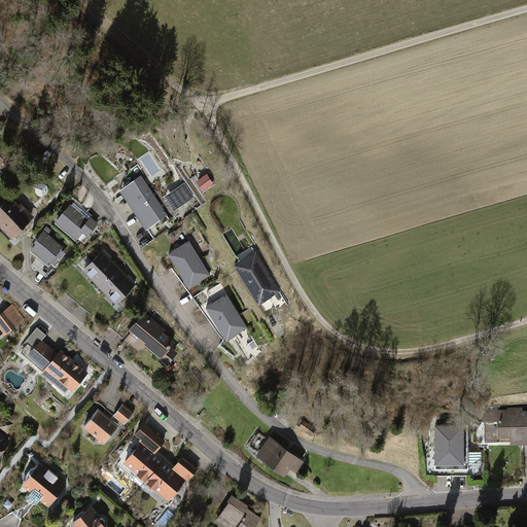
[(207,175),(198,182),(204,190),(213,184),(207,175)]
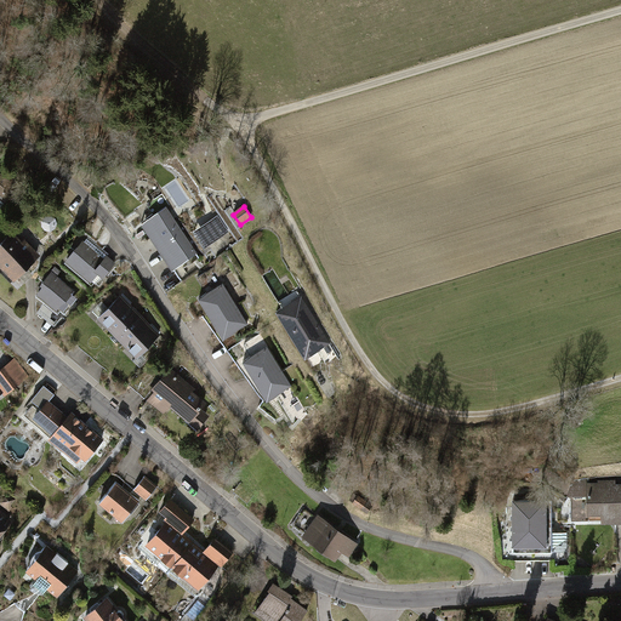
[(175,271),(198,256),(166,210),(144,224),(175,271)]
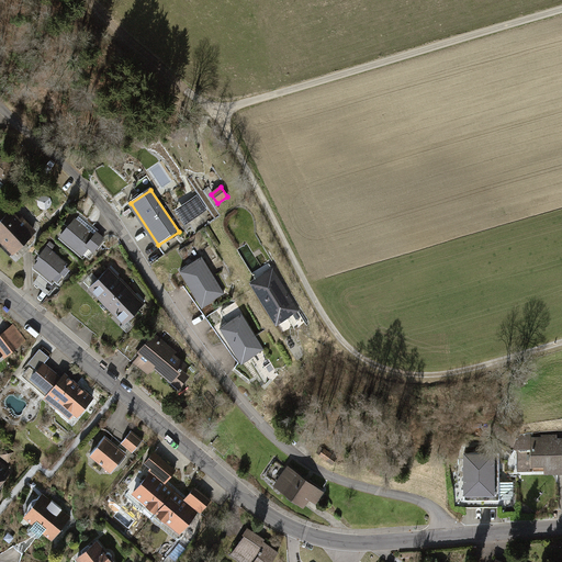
[(198,197),(178,210),(187,223),(206,210),(198,197)]
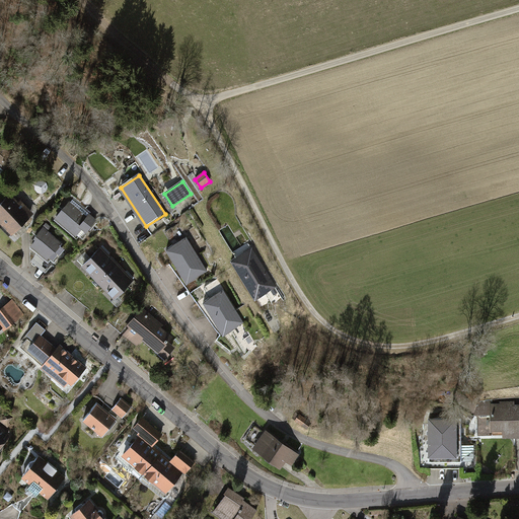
[(0,220),(12,233),(32,213),(12,191),(0,202),(0,220)]
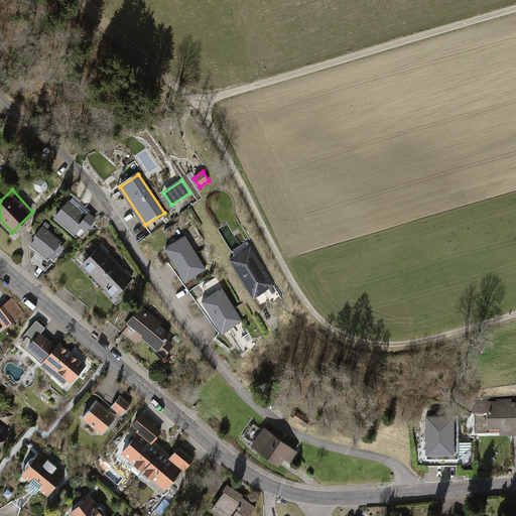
[(84,229),(96,216),(91,211),(88,214),(71,199),(55,215),(74,232),(80,226),(84,229)]
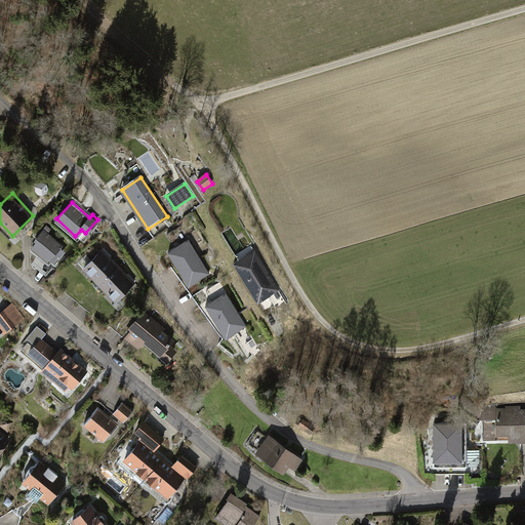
[(48,261),(64,245),(45,229),(30,246),(48,261)]
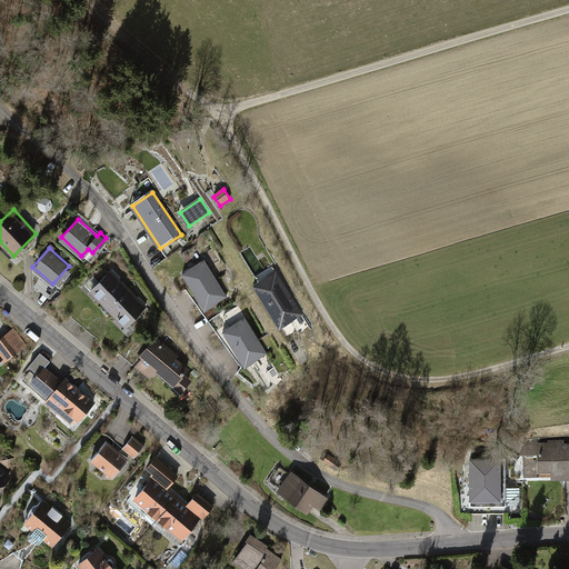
[(226,295),(201,258),(179,273),(203,310),(226,295)]
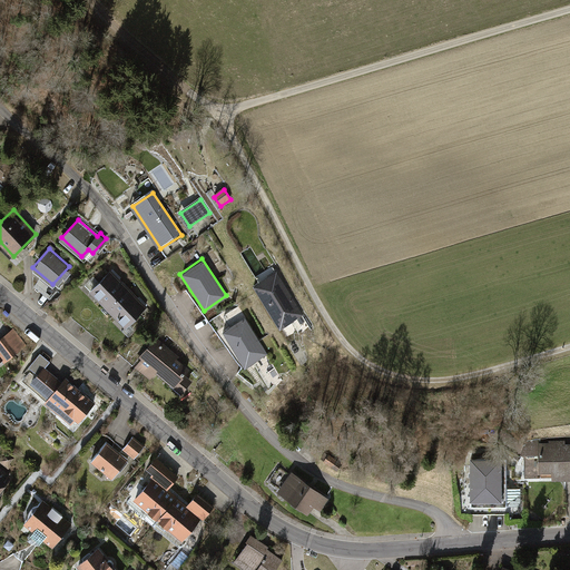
[(108,310),(128,290),(111,272),(90,292),(108,310)]
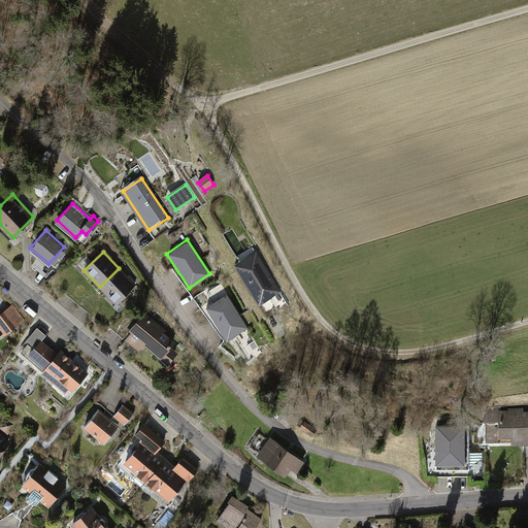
[(254,254),(233,267),(258,305),(278,293),(254,254)]
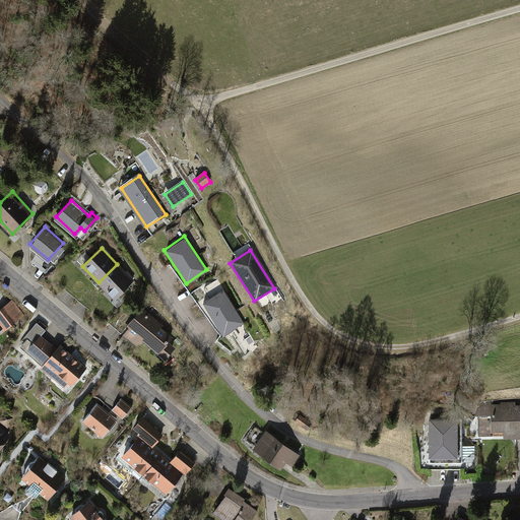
[(115,299),(133,280),(117,264),(99,282),(115,299)]
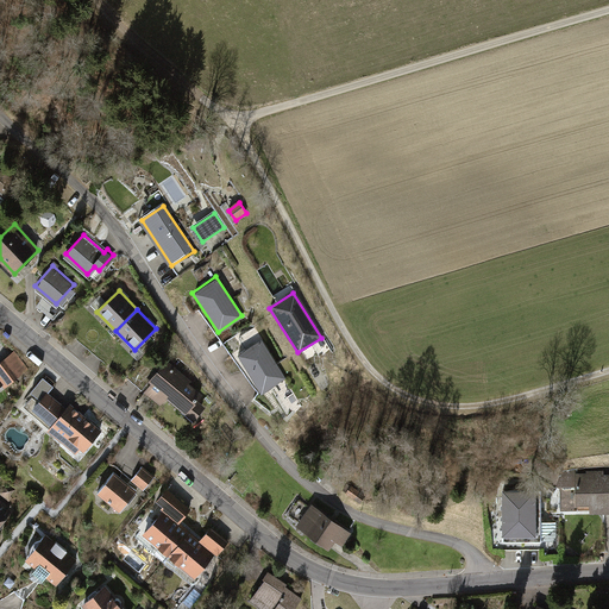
[(261,339),(236,355),(259,394),(284,378),(261,339)]
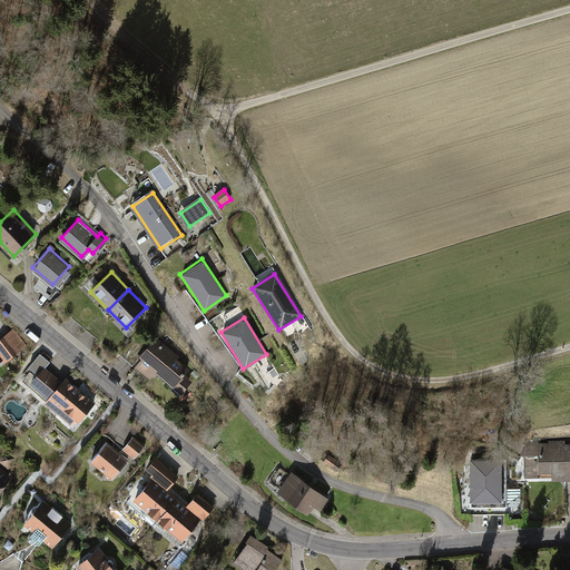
[(0,338),(0,360),(2,359),(5,362),(26,345),(13,330),(0,338)]
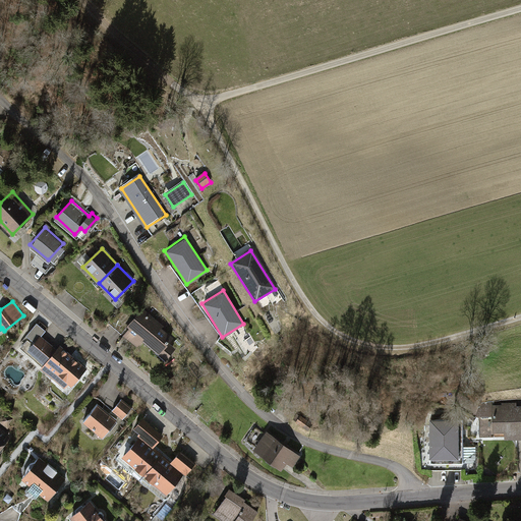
[(175,335),(143,308),(129,326),(131,328),(126,335),(138,346),(145,339),(168,358),(177,347),(169,341),(175,335)]
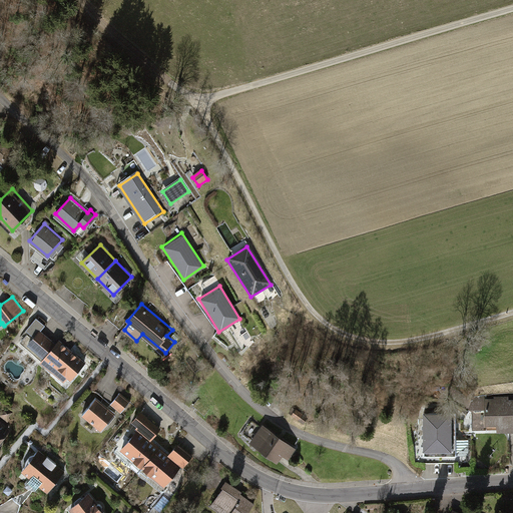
[(57,342),(47,334),(35,349),(44,356),(40,360),(67,383),(86,361),(60,339),(57,342)]
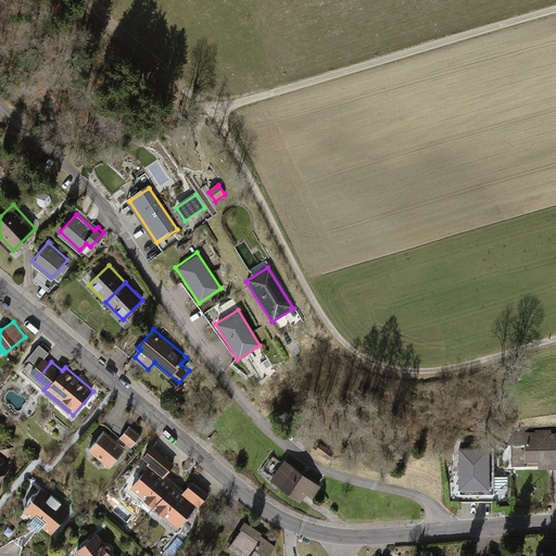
[(140,433),(130,426),(122,437),(131,444),(140,433)]
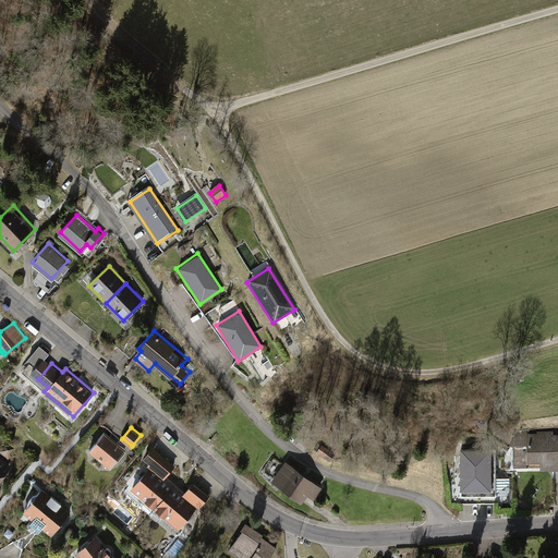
[(125,447),(105,431),(89,450),(109,466),(125,447)]
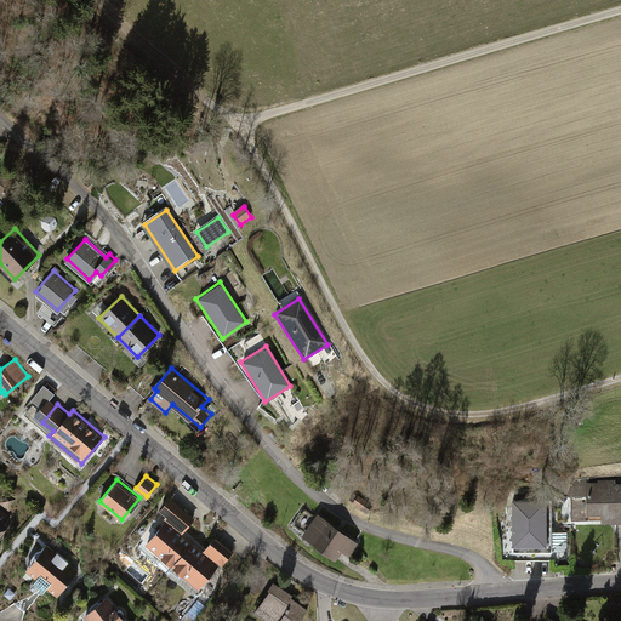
[(576,524),(620,523),(620,479),(574,482),(576,524)]
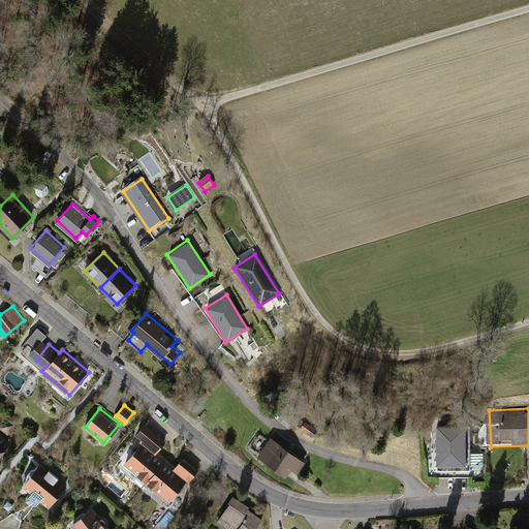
[(206,411),(199,419),(211,429),(217,421),(206,411)]
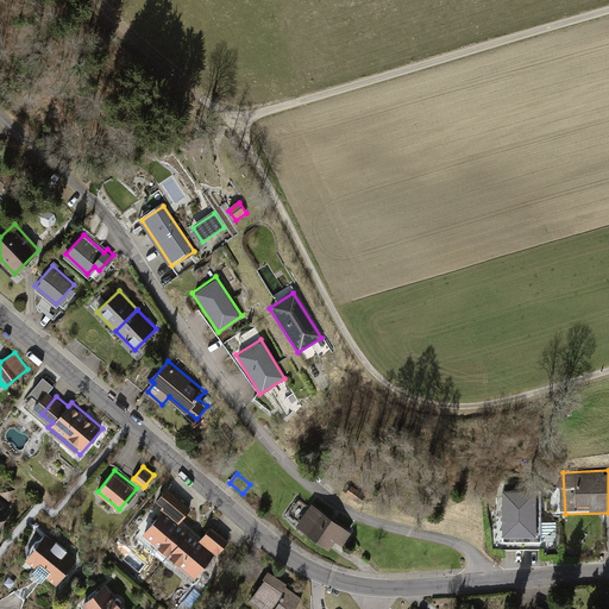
[(352,485),(346,491),(360,502),(365,495),(352,485)]
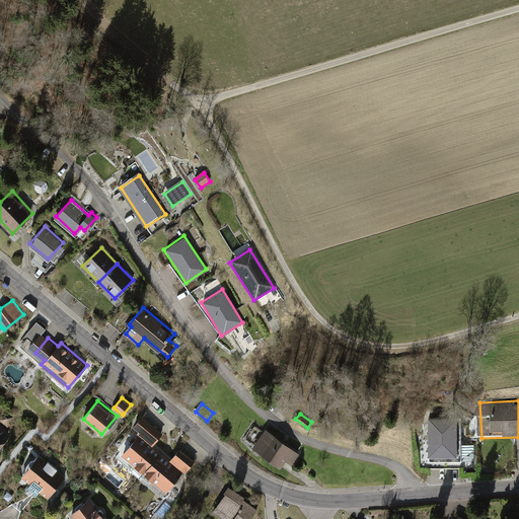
[(134,467),(142,475),(160,453),(151,445),(161,434),(148,423),(148,422),(143,417),(135,427),(140,431),(138,434),(140,435),(123,455),(135,465),(134,467)]
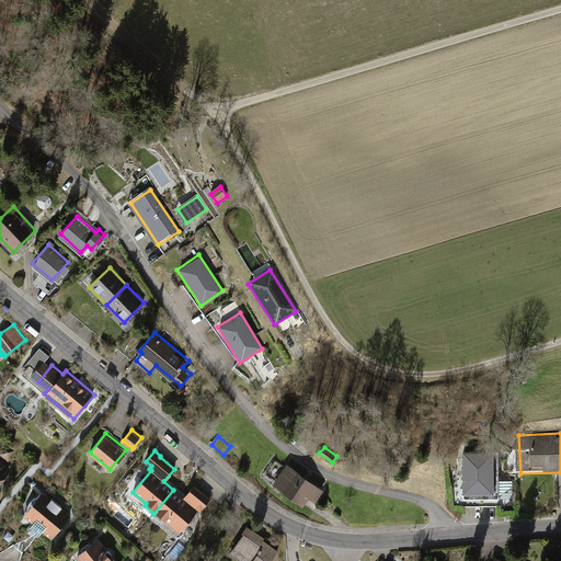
[(499,451),(465,451),(464,493),(482,493),(482,497),(497,497),(499,451)]
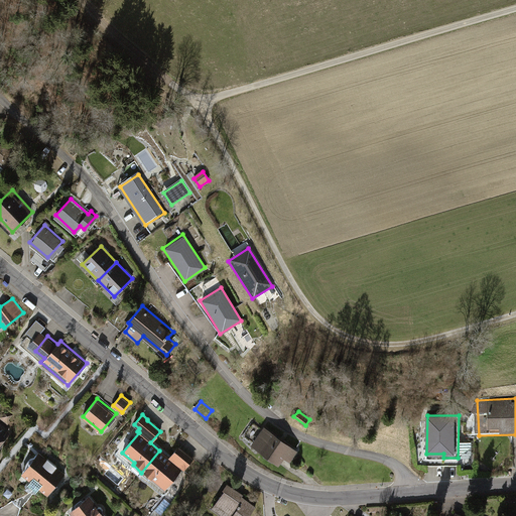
[(0,443),(11,430),(0,420),(0,443)]
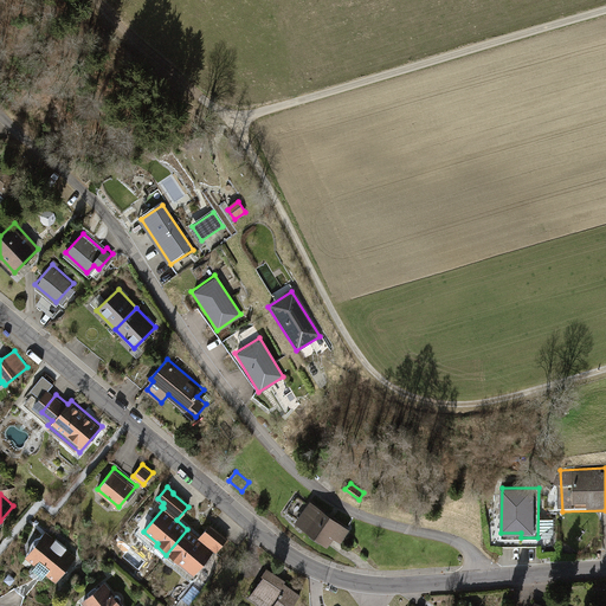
[(350,529),(313,502),(296,523),(334,550),(350,529)]
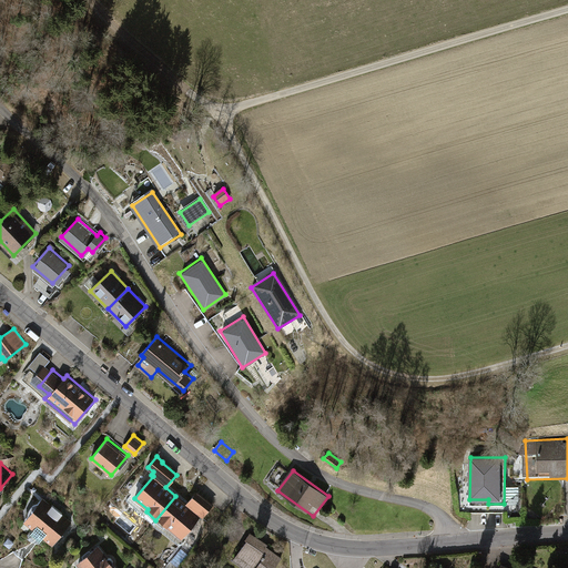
[(175,496),(155,520),(165,527),(166,526),(181,538),(200,516),(201,517),(212,505),(196,493),(186,505),(175,496)]
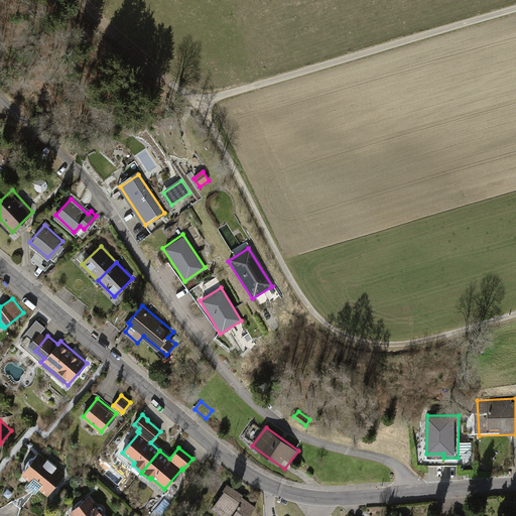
[(68,474),(40,452),(22,473),(49,495),(68,474)]
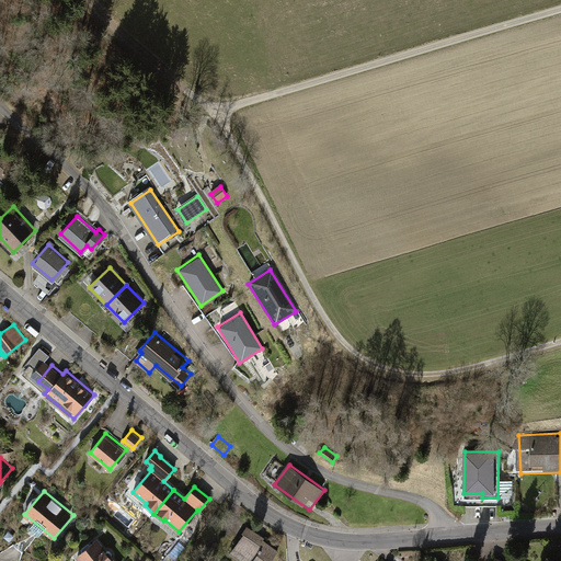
[(244,560),(270,560),(278,549),(263,539),(265,537),(250,526),(232,552),(244,560)]
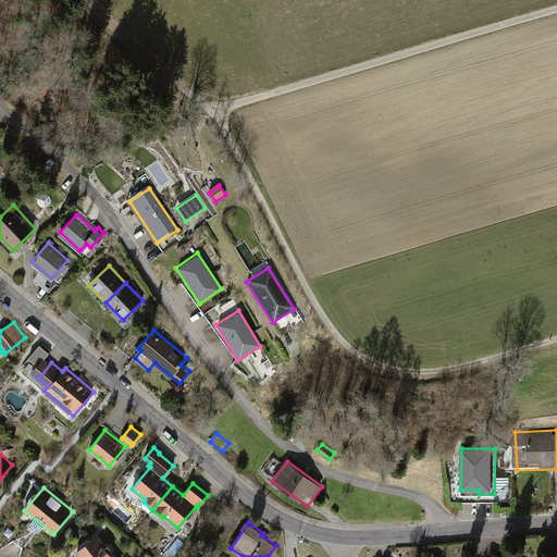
[(114,556),(97,535),(77,552),(81,556),(114,556)]
